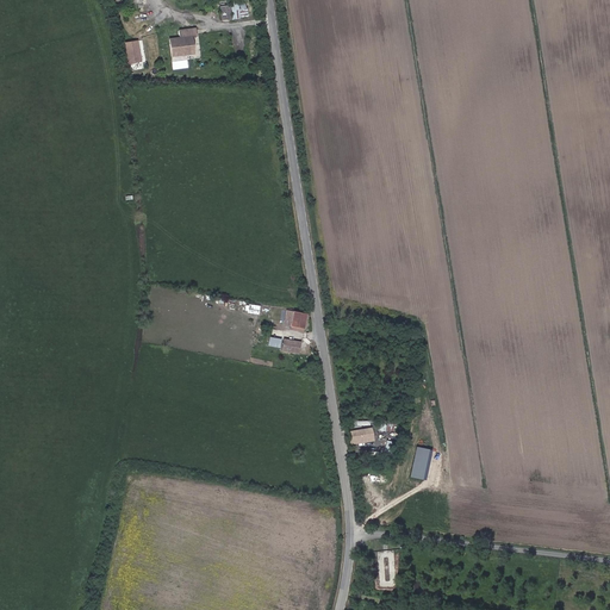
[(219,20),(230,20),(229,6),(219,6),(219,20)]
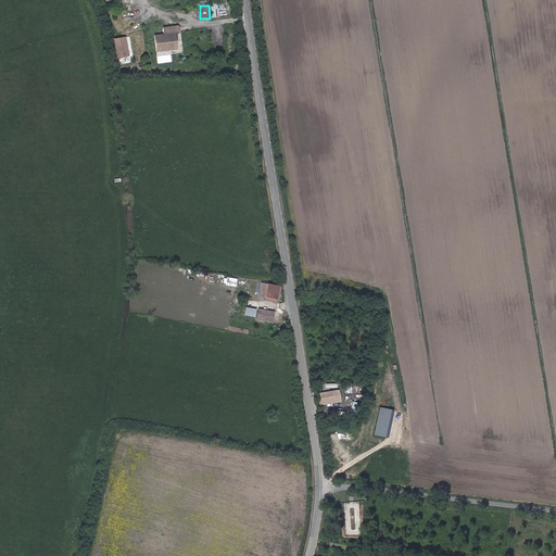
[(162,34),(152,34),(153,51),(176,50),(175,34),(178,33),(178,25),(162,26),(162,34)]
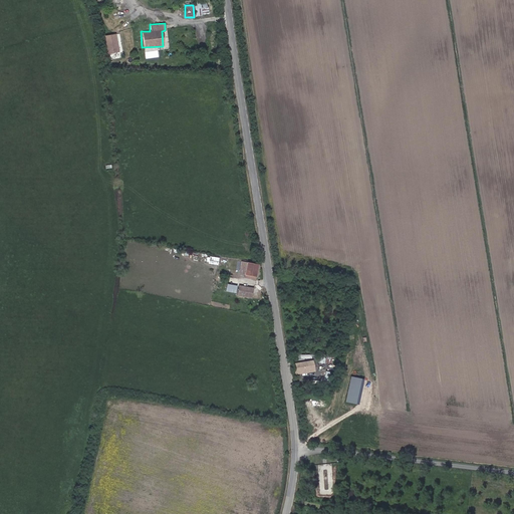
[(118,51),(115,33),(102,35),(105,54),(118,51)]
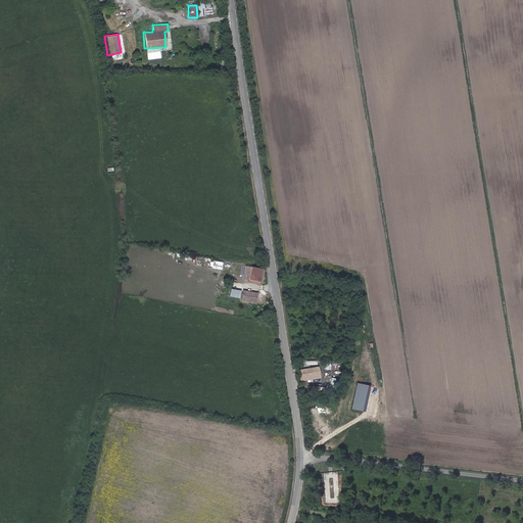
[(147,52),(147,59),(161,58),(160,51),(147,52)]
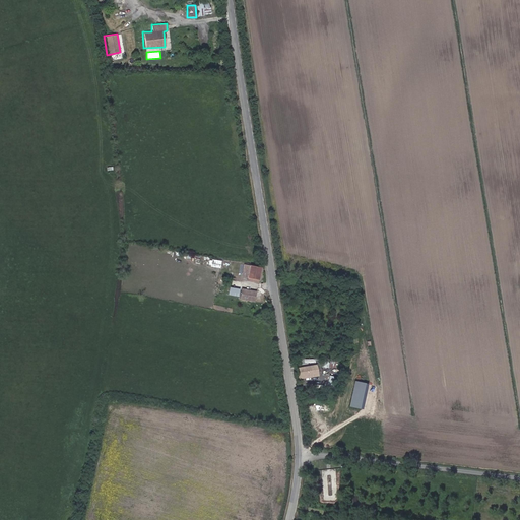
[(219,268),(221,260),(211,258),(209,266),(219,268)]
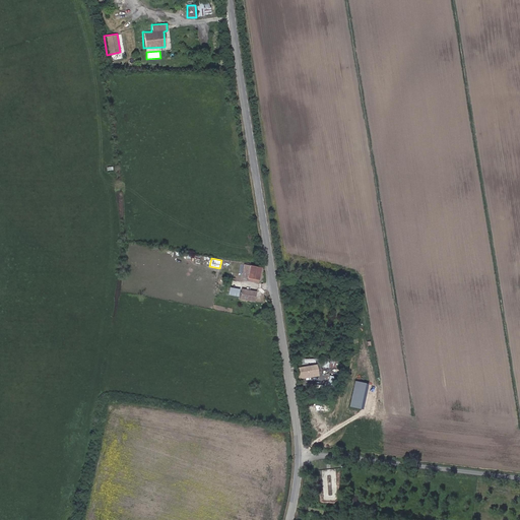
[(258,279),(260,269),(247,266),(245,276),(258,279)]
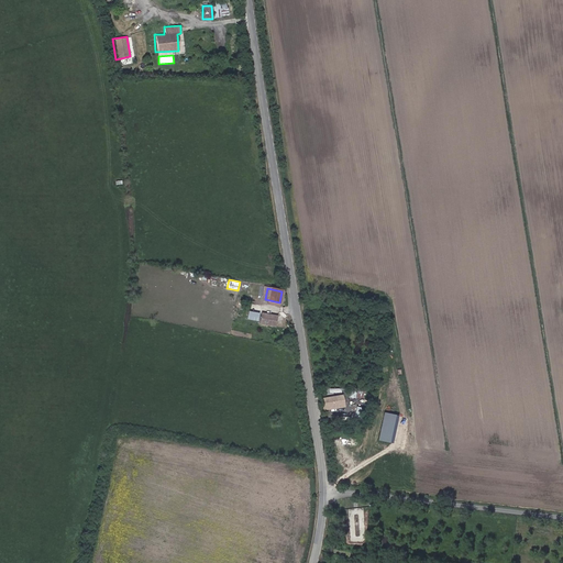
[(276,316),(262,313),(260,323),(275,326),(276,316)]
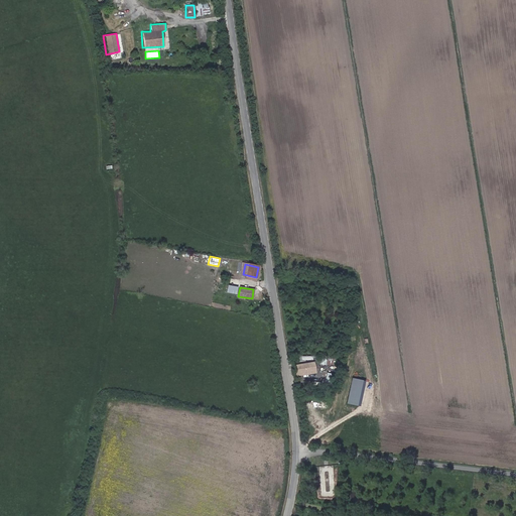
[(315,372),(313,362),(294,365),(295,373),(308,370),(308,373),(315,372)]
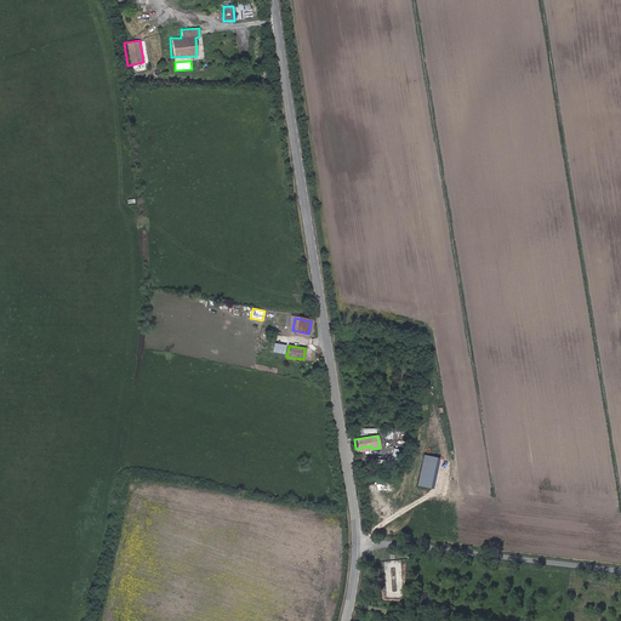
[(422,454),(416,485),(428,488),(436,457),(422,454)]
